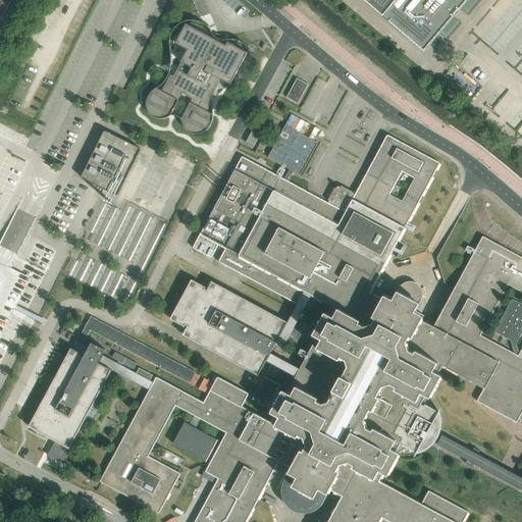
[(0,0),(0,18),(0,19),(9,0),(0,0)]
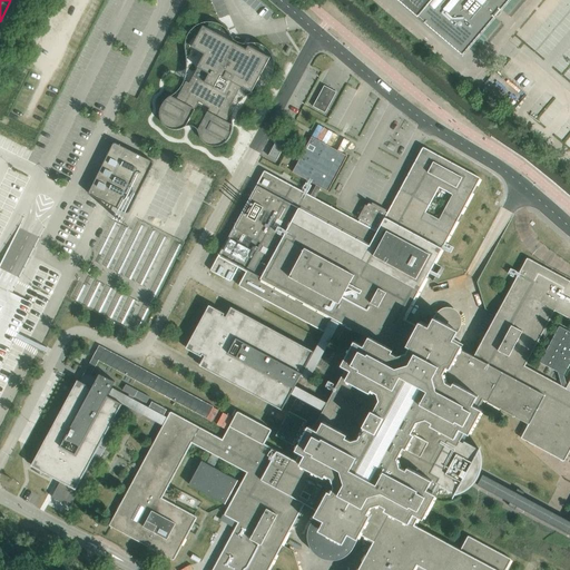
[(397,0),(419,18),(420,17),(425,22),(424,23),(463,56),(497,17),(497,16),(502,9),(503,9),(510,0),(397,0)]
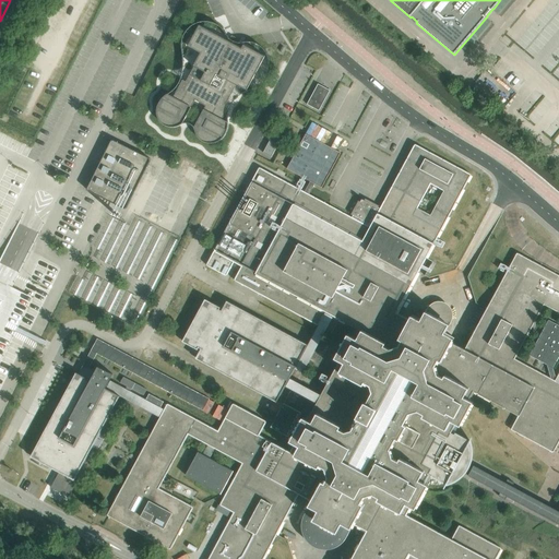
[(237,46),(238,43),(240,39),(232,35),(228,42),(199,25),(188,46),(200,54),(193,66),(194,67),(186,82),(182,80),(174,97),(168,95),(167,94),(166,96),(163,98),(161,102),(158,104),(157,107),(157,110),(157,113),(157,115),(157,117),(158,119),(159,120),(161,122),(162,123),(164,125),(165,126),(167,127),(168,127),(170,127),(173,128),(175,127),(176,127),(178,126),(182,125),(182,123),(195,100),(206,106),(194,128),(194,129),(195,131),(195,132),(197,134),(198,135),(198,137),(199,138),(200,139),(201,140),(203,141),(204,142),(206,143),(207,143),(210,143),(212,143),(214,143),(216,143),(217,142),(219,141),(221,140),(223,138),(224,137),(225,134),(226,131),(227,130),(227,129),(228,127),(228,126),(228,122),(227,122),(222,119),(229,106),(226,104),(236,85),(247,91),(265,56),(244,45),(241,48),(237,46)]
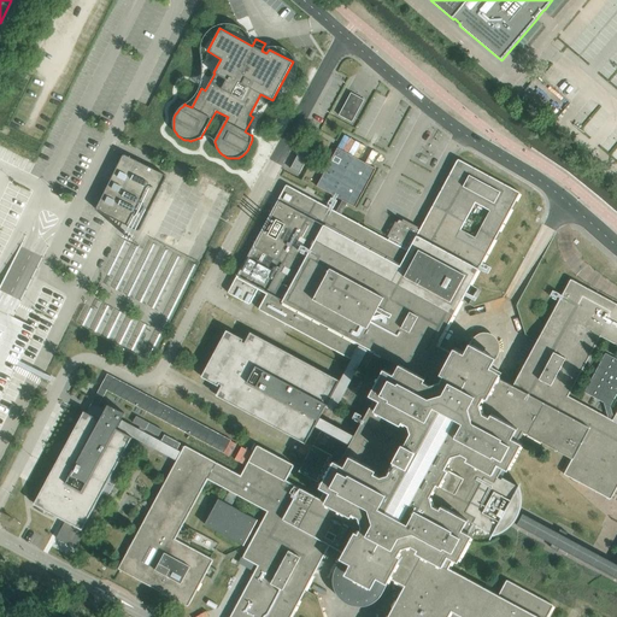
[(351,93),(339,116),(352,123),(364,100),(351,93)]
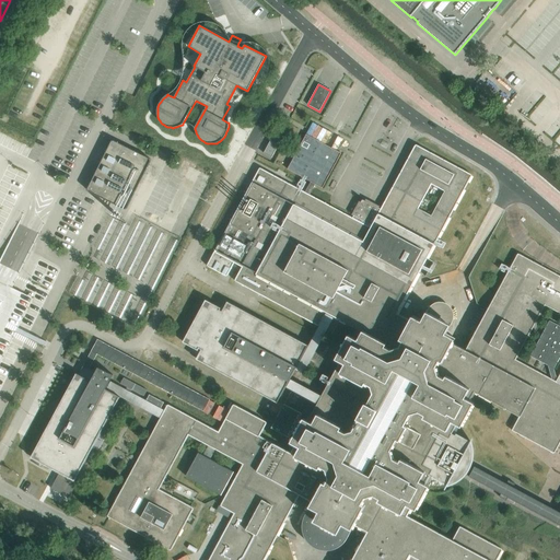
[(77,374),(32,457),(32,458),(59,473),(74,480),(119,397),(120,398),(120,397),(136,405),(144,410),(160,418),(107,516),(127,527),(132,529),(171,551),(195,508),(160,489),(189,435),(209,446),(203,456),(199,453),(186,476),(221,496),(234,473),(210,459),(216,450),(243,464),(220,505),(234,513),(209,559),(264,559),(278,536),(300,496),(313,502),(311,506),(319,511),(314,521),(313,523),(313,526),(313,529),(314,532),(315,535),(317,537),(319,538),(325,540),(328,540),(331,539),(334,538),(337,536),(338,533),(343,524),(352,528),(354,525),(368,532),(371,534),(357,559),(356,559),(353,559),(351,559),(497,559),(503,549),(465,528),(459,526),(453,540),(422,524),(416,521),(408,516),(412,508),(422,489),(424,483),(429,476),(432,469),(419,463),(423,454),(428,457),(429,454),(430,454),(431,454),(432,454),(433,454),(434,453),(435,453),(435,452),(436,451),(436,450),(436,448),(436,447),(435,446),(435,445),(434,444),(435,442),(431,440),(435,431),(450,439),(452,433),(454,431),(457,424),(459,420),(469,400),(474,393),(516,415),(518,417),(512,431),(521,435),(555,454),(559,443),(559,276),(517,253),(491,302),(488,308),(487,310),(465,350),(453,343),(456,338),(446,334),(452,325),(427,311),(422,321),(412,315),(410,321),(397,314),(428,258),(431,253),(434,246),(473,175),(416,144),(393,186),(381,209),(378,208),(380,207),(370,201),(368,200),(368,201),(366,202),(360,205),(358,203),(352,214),(354,216),(353,218),(351,217),(315,198),(310,195),(314,188),(315,185),(323,188),(341,153),(336,150),(338,146),(342,138),(334,133),(322,127),(313,123),(306,133),(306,135),(298,151),(290,164),(288,170),(290,171),(302,177),(311,182),(305,193),(296,187),(288,183),(259,167),(245,196),(214,253),(207,266),(221,273),(226,277),(234,264),(242,267),(240,271),(234,281),(235,281),(264,296),(318,326),(333,334),(340,321),(357,329),(322,396),(290,380),(307,346),(228,302),(222,312),(220,311),(221,308),(207,300),(201,310),(199,307),(202,302),(189,295),(186,293),(178,290),(166,313),(189,326),(196,314),(198,315),(184,342),(187,345),(198,350),(199,348),(202,349),(197,359),(277,403),(277,404),(286,387),(292,391),(291,393),(271,428),(290,438),(302,413),(289,407),(291,404),(294,406),(299,398),(294,396),(295,395),(296,395),(298,393),(317,404),(308,421),(295,445),(291,453),(260,436),(267,422),(234,404),(219,432),(167,404),(163,412),(160,410),(164,403),(150,395),(146,403),(109,383),(114,375),(98,368),(94,375),(86,371),(84,373),(83,376),(79,374),(77,373),(76,374),(77,374)]
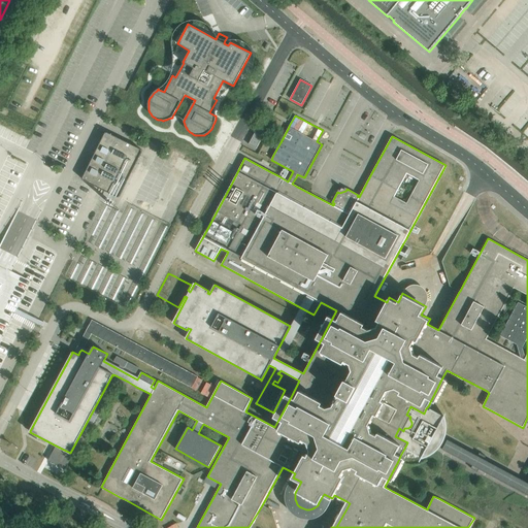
[(250,143),(249,144),(256,149),(257,146),(263,135),(264,134),(260,131),(257,130),(250,143)]
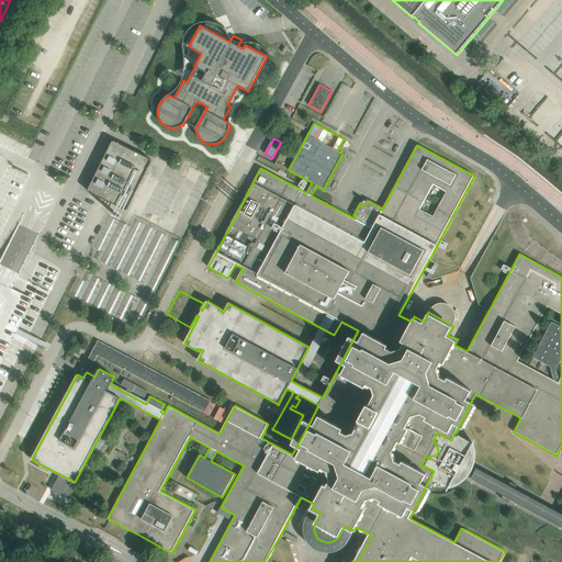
[(112,142),(88,190),(88,191),(88,192),(89,192),(98,197),(109,202),(125,210),(125,211),(126,211),(126,210),(127,210),(152,161),(152,160),(150,159),(114,142),(113,141),(113,142),(112,142)]
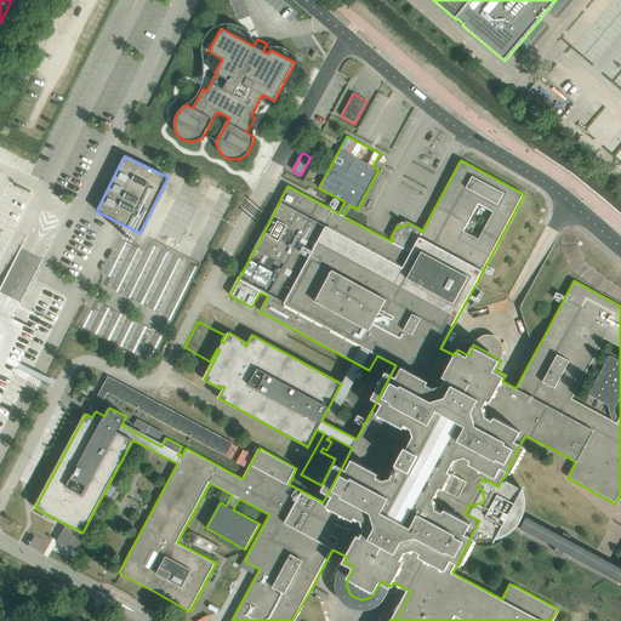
[(0,262),(33,194),(9,183),(0,201),(0,262)]
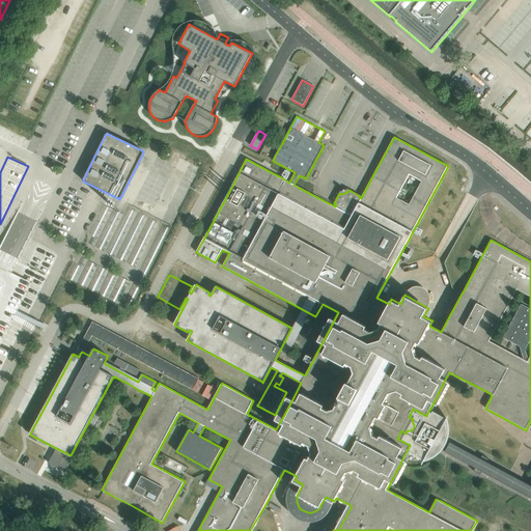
[(211,212),(228,178),(222,175),(204,208),(211,212)]
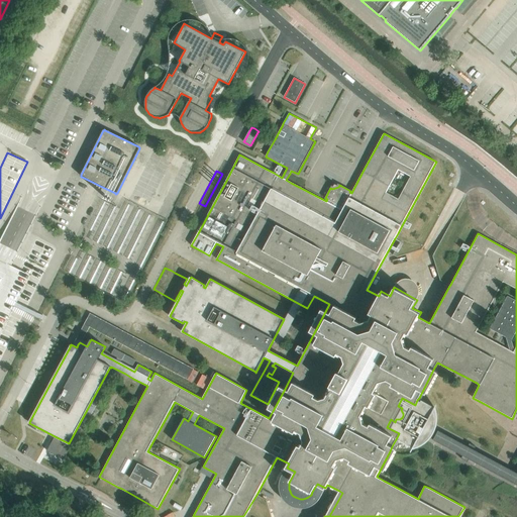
[(148,257),(161,225),(151,222),(139,254),(148,257)]
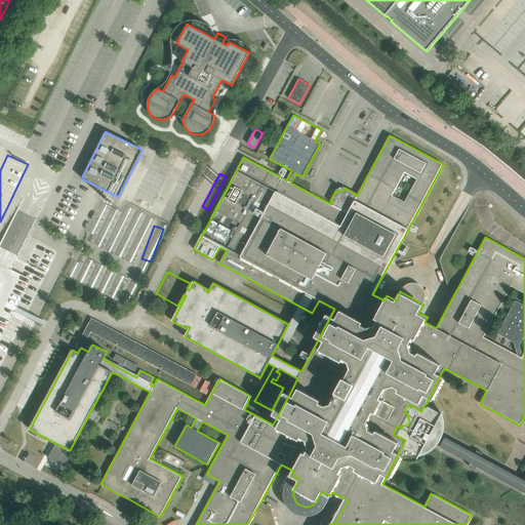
[(103,267),(104,265),(75,250),(67,267),(99,283),(102,279),(108,282),(105,288),(112,291),(120,275),(103,267)]
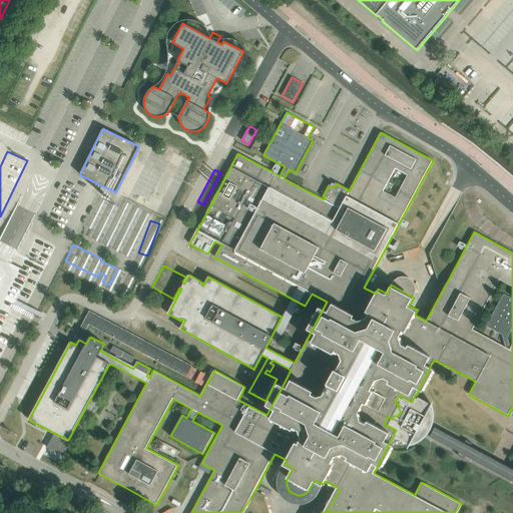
[(0,334),(17,301),(31,272),(13,262),(7,260),(0,255),(0,334)]
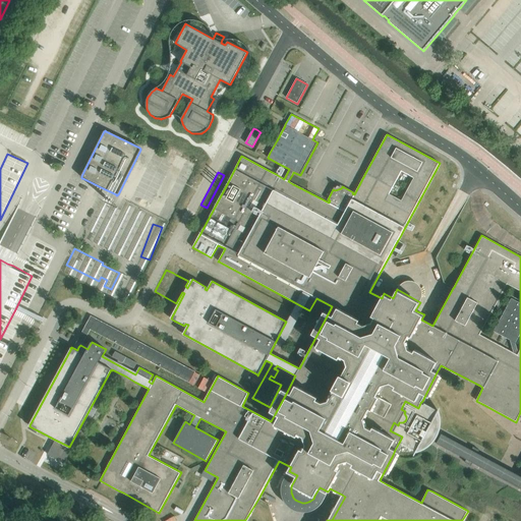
[(121,284),(120,293),(129,295),(130,286),(121,284)]
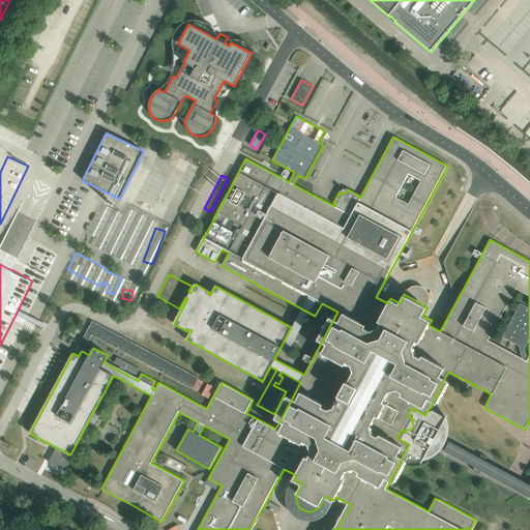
[(425,415),(412,408),(408,416),(412,418),(411,420),(412,421),(412,422),(413,423),(413,424),(413,425),(413,427),(412,428),(412,429),(411,429),(410,430),(409,430),(408,430),(407,430),(406,430),(405,433),(401,430),(396,438),(409,444),(406,450),(423,460),(427,459),(429,458),(431,457),(433,455),(435,453),(437,452),(438,452),(439,450),(440,449),(458,459),(474,467),(473,470),(479,474),(481,471),(484,472),(521,492),(529,497),(529,529),(529,484),(486,461),(488,458),(481,454),(479,458),(446,440),(445,440),(445,439),(446,437),(446,435),(447,435),(447,432),(447,430),(447,427),(447,424),(446,421),(445,419),(446,418),(445,418),(444,418),(428,410),(425,415)]
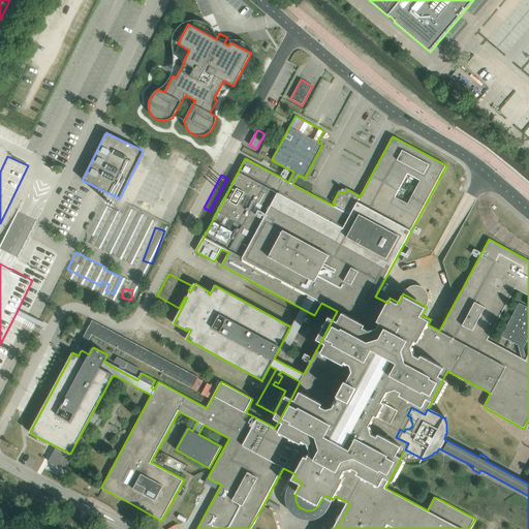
[(53,453),(49,461),(66,469),(72,456),(70,454),(56,446),(53,453)]
